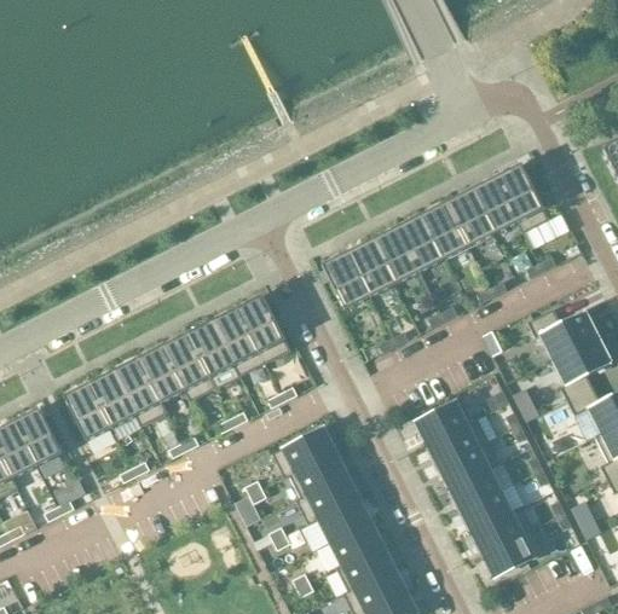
[(617,144),(601,152),(617,185),(617,144)]
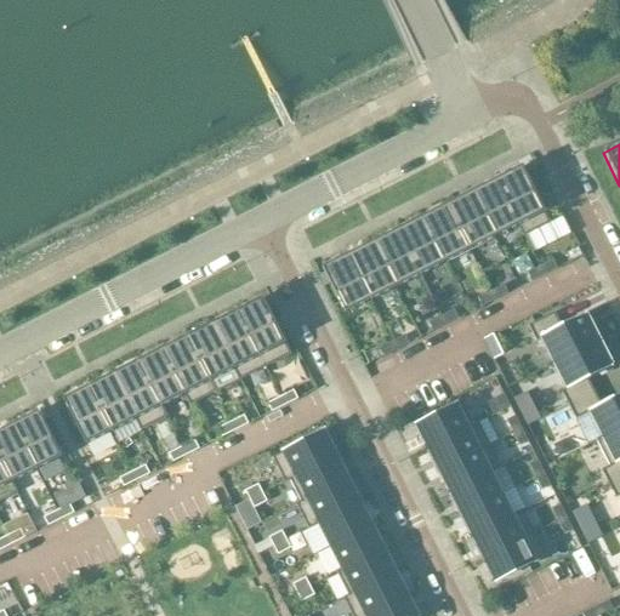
[(522,164),(498,177),(519,222),(518,223),(523,233),(525,233),(550,220),(522,164)]
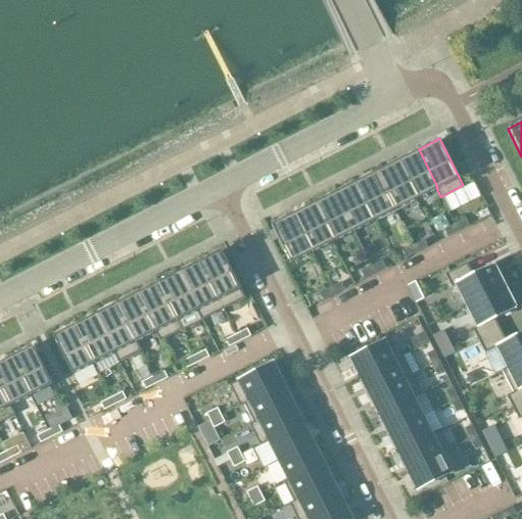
[(437,187),(419,149),(397,159),(417,197),(436,188),(437,187)]
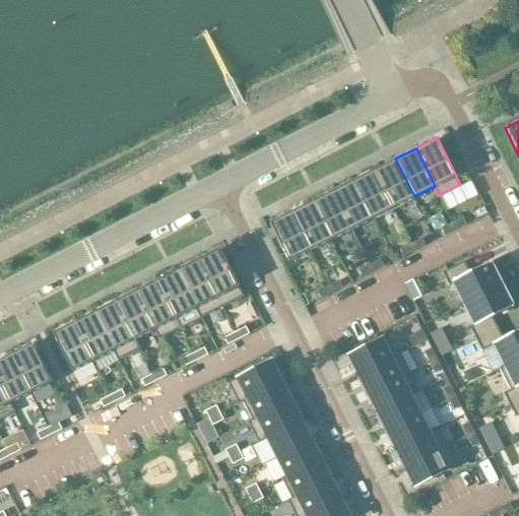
[(414,196),(395,158),(374,169),(393,207),(414,196)]
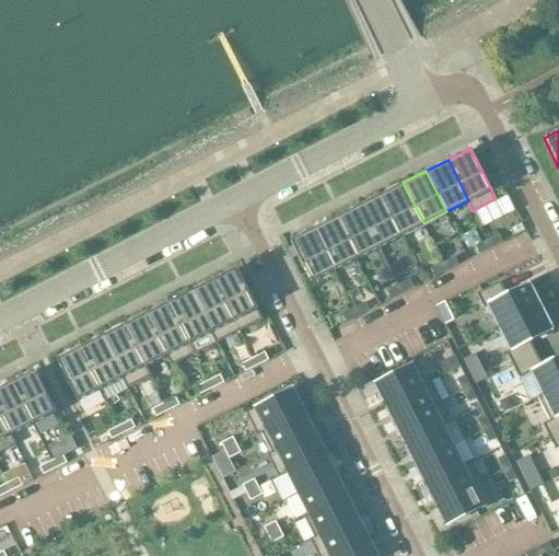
[(423,223),(403,182),(381,194),(402,234),(423,223)]
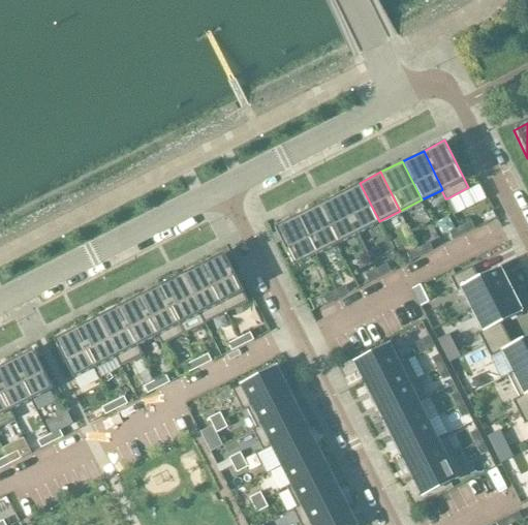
[(379,221),(360,183),(338,193),(358,233),(379,221)]
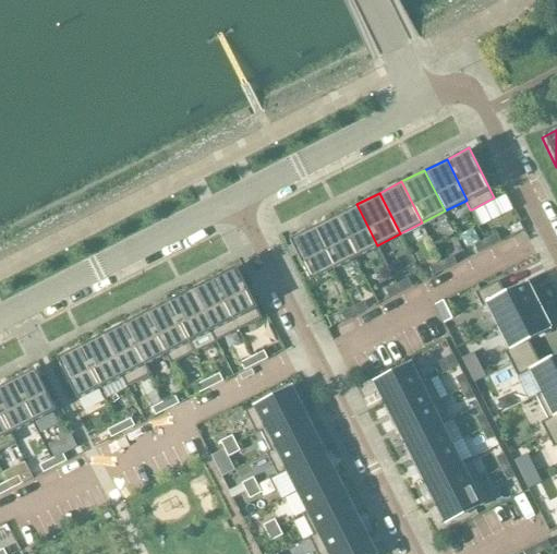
[(377,245),(356,204),(335,216),(354,256),(377,245)]
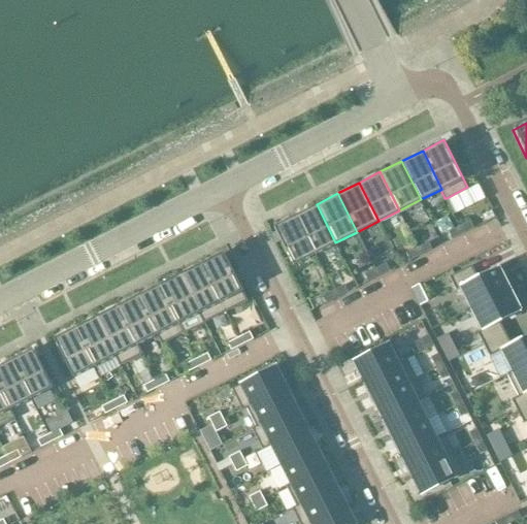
[(335,242),(317,204),(295,215),(315,254),(335,242)]
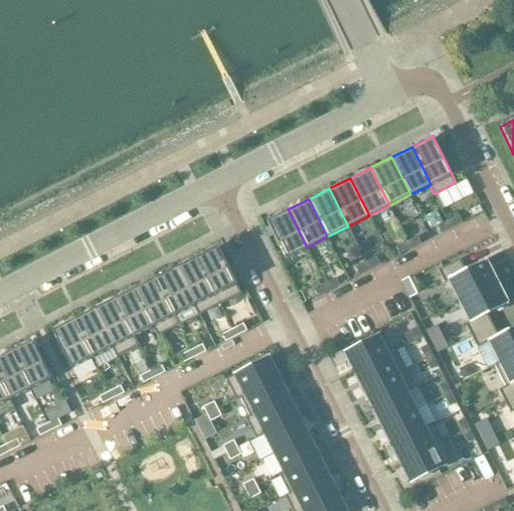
[(307,247),(288,209),(267,219),(287,258),(307,247)]
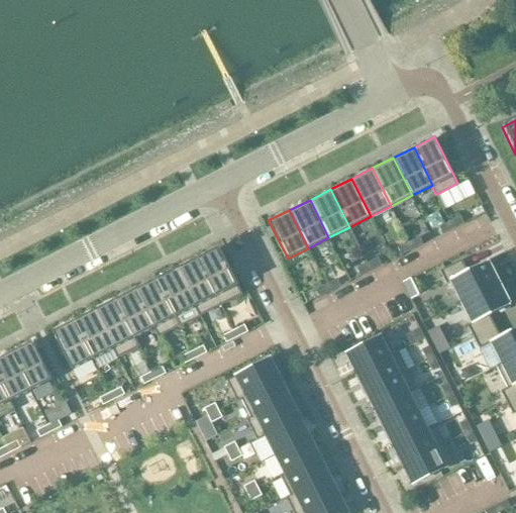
[(463,221),(459,214),(449,219),(452,226),(463,221)]
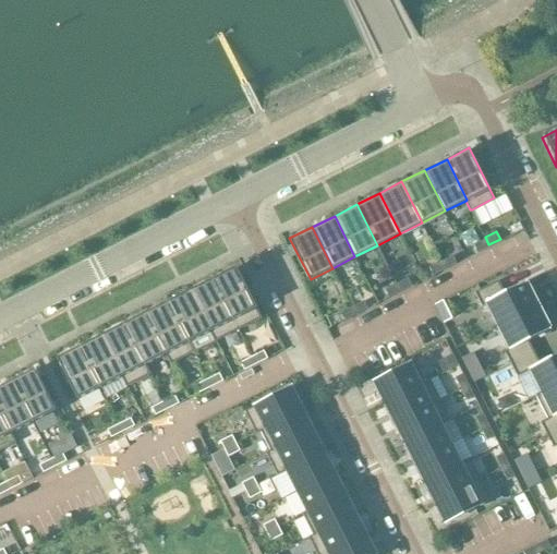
[(488,244),(485,237),(473,242),(477,251),(488,244)]
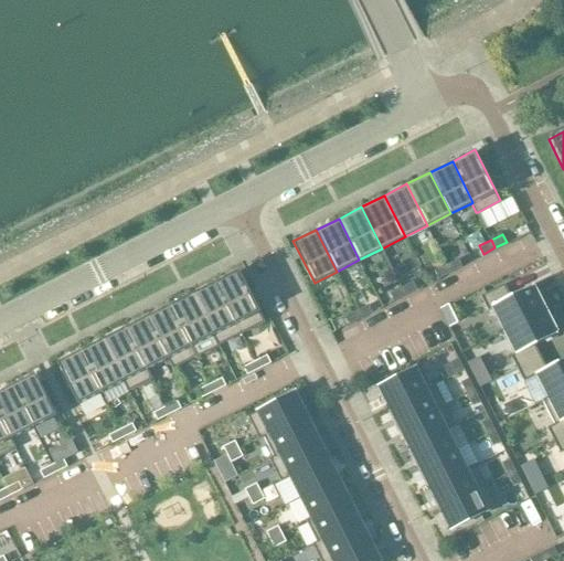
[(463,265),(458,256),(446,263),(450,271),(463,265)]
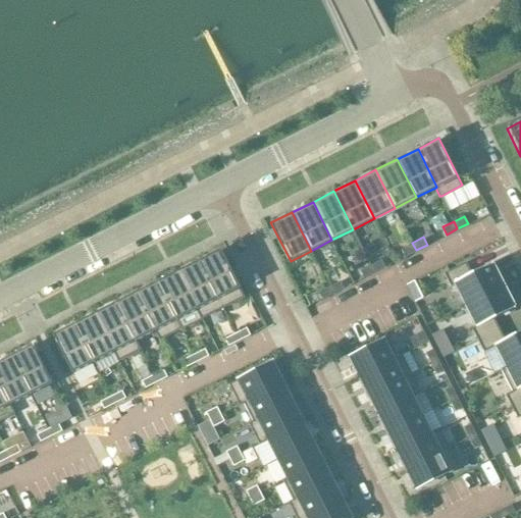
[(416,250),(412,243),(402,248),(405,255),(416,250)]
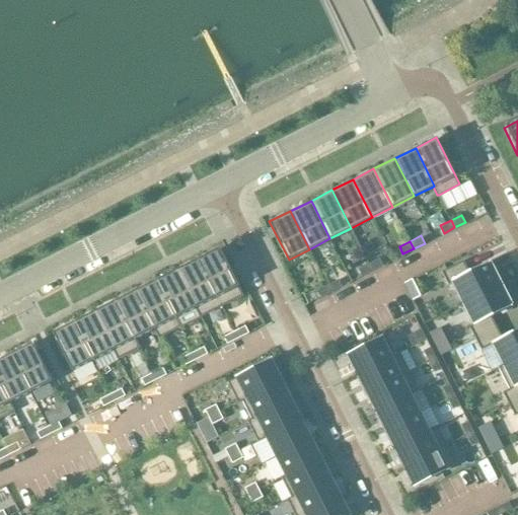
[(219,246),(198,258),(221,304),(243,293),(219,246)]
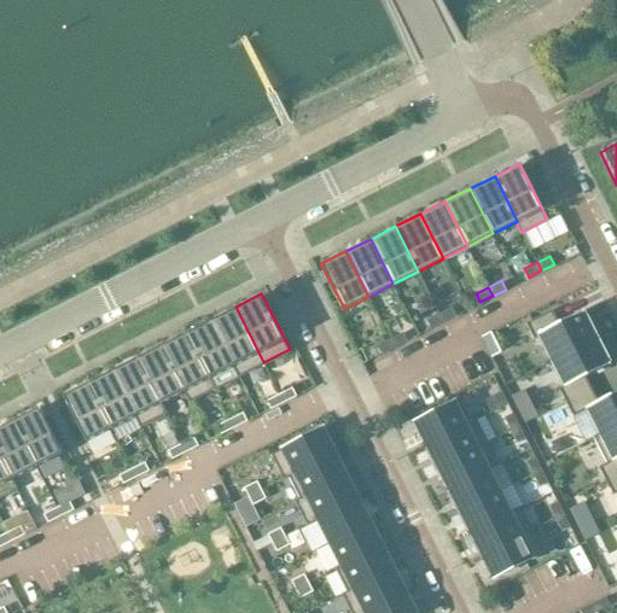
[(457,314),(452,305),(440,311),(443,320),(457,314)]
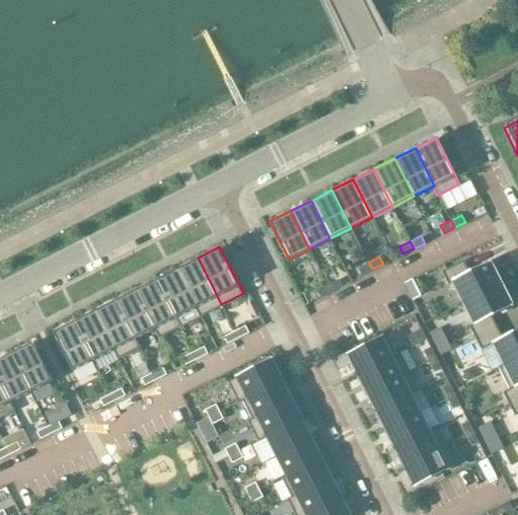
[(198,258),(177,268),(197,306),(196,306),(200,315),(201,315),(221,304),(198,258)]
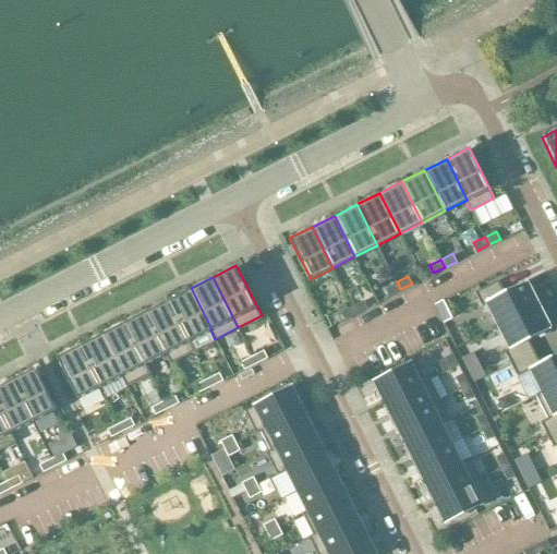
[(485,300),(504,290),(498,278),(474,290),(482,303),(485,301),(485,300)]
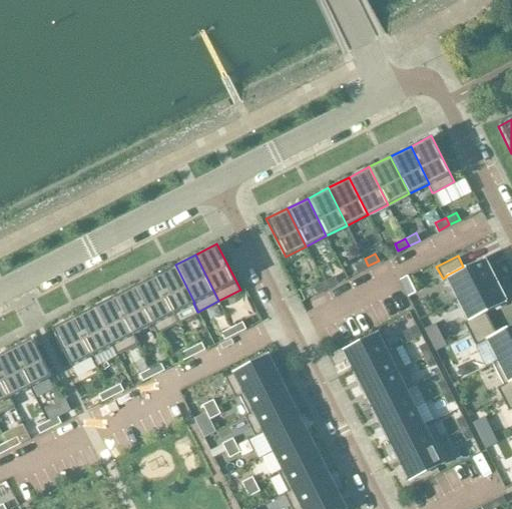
[(495,279),(483,257),(463,267),(446,276),(446,277),(457,298),(495,279)]
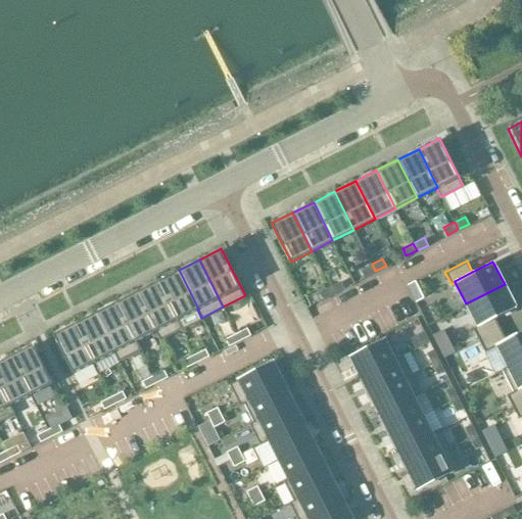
[(375,271),(372,264),(371,264),(361,270),(365,277),(375,271)]
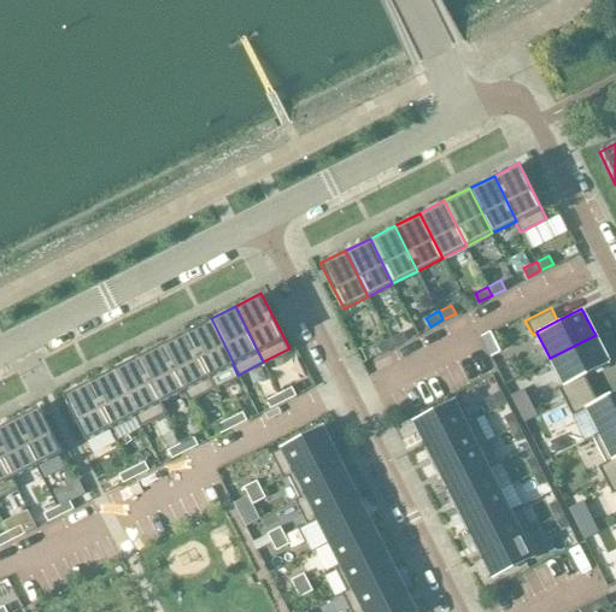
[(211,318),(186,331),(209,376),(210,376),(233,364),(234,364),(211,318)]
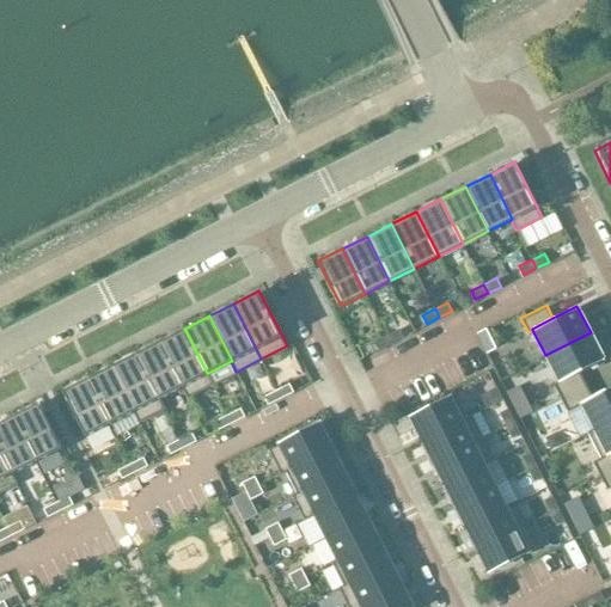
[(403,336),(399,326),(386,333),(390,342),(403,336)]
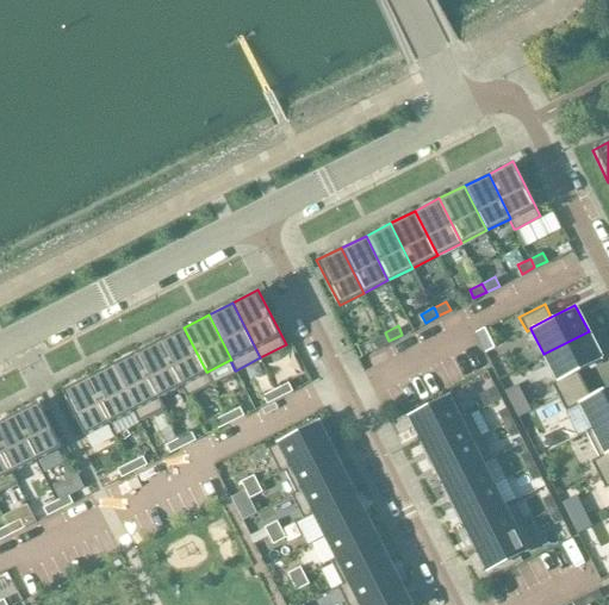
[(184,328),(160,340),(182,385),(181,385),(187,395),(187,394),(212,382),(213,381),(207,372),(206,372),(184,328)]
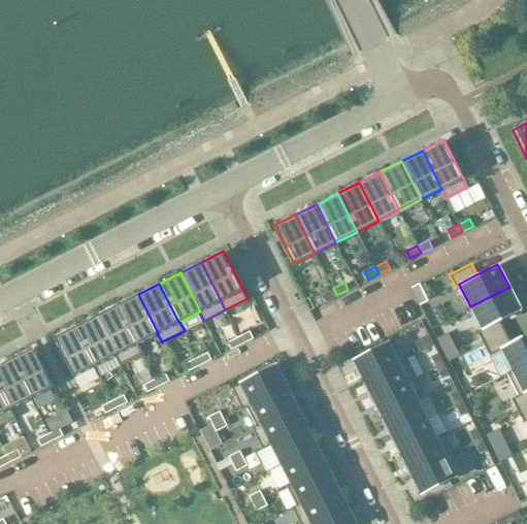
[(500,321),(521,309),(509,287),(470,306),(481,328),(482,329),(500,321)]
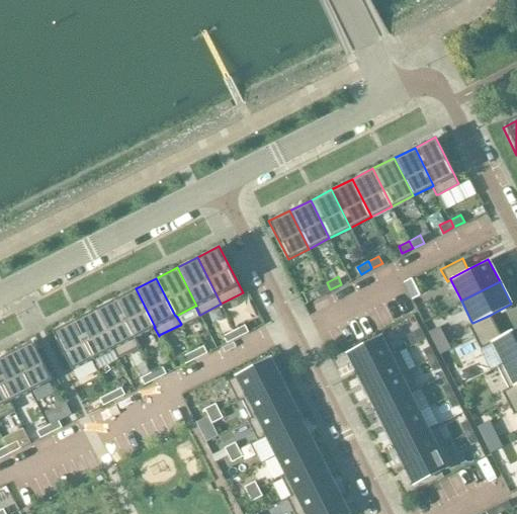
[(330,289),(327,282),(326,282),(316,287),(320,295),(330,289)]
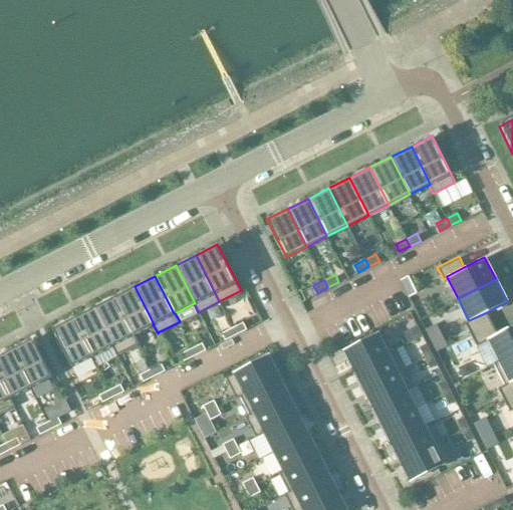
[(135,286),(114,296),(134,334),(135,333),(153,324),(154,324),(135,286)]
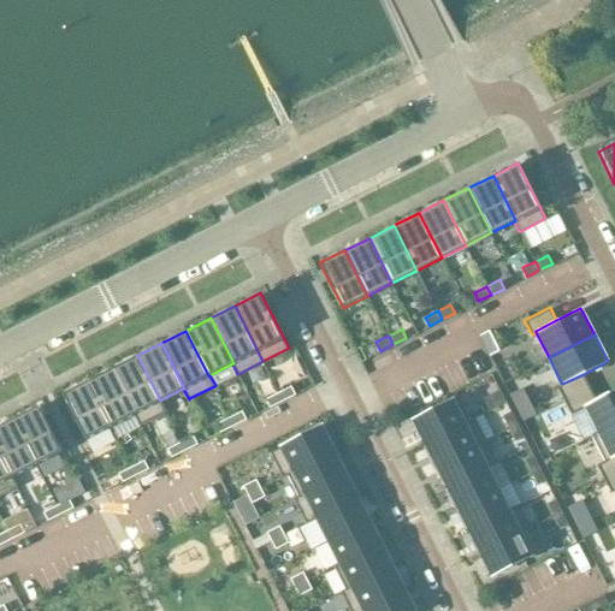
[(137,355),(112,368),(135,413),(134,414),(140,423),(141,423),(165,410),(166,410),(161,399),(160,401),(137,355)]
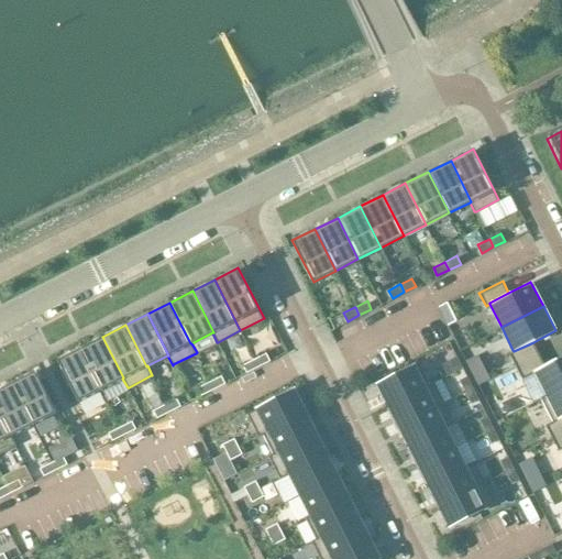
[(102,337),(80,348),(101,390),(122,379),(123,377),(102,337)]
